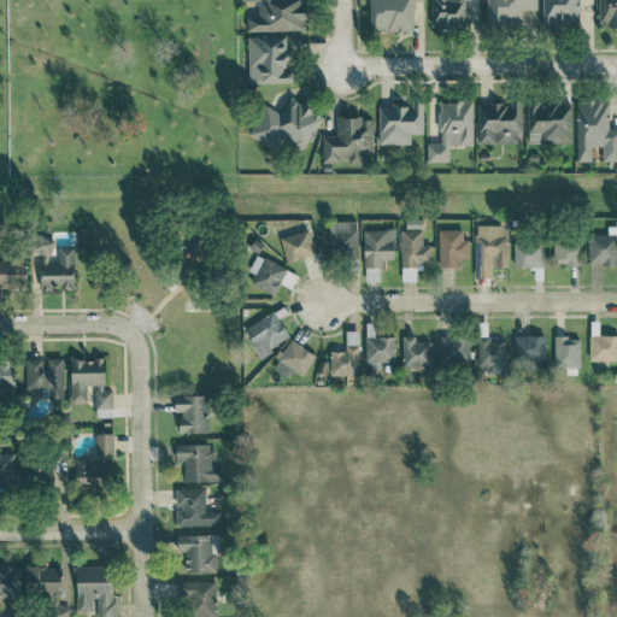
[(246,30),(307,29),(305,0),(246,0),(246,1),(259,0),(259,16),(246,16),(246,30)]
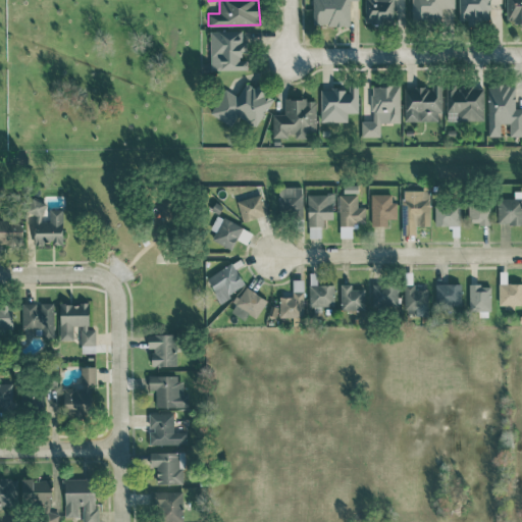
[(312,0),(313,24),(351,23),(350,0),(312,0)]
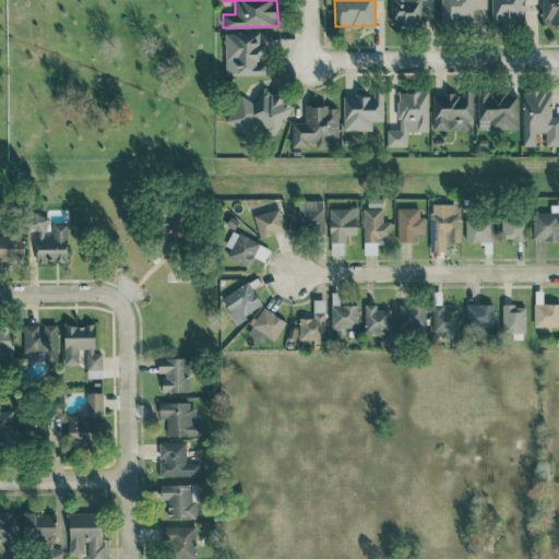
[(390,0),(391,25),(420,25),(420,0),(390,0)]
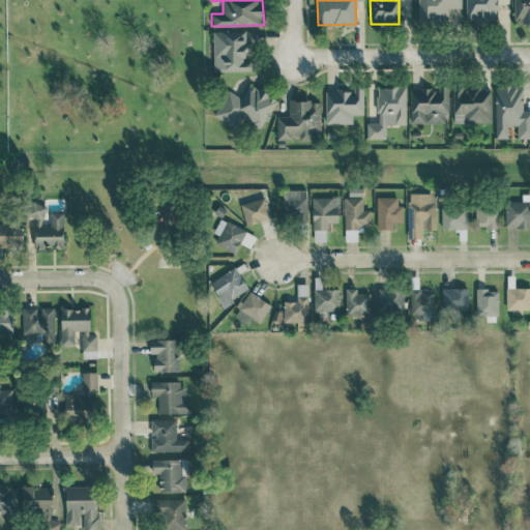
[(460,8),(460,0),(417,0),(418,22),(447,22),(447,7),(460,8)]
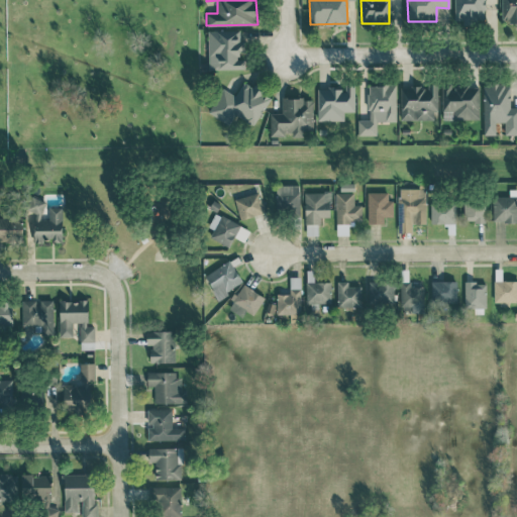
[(453,0),(454,24),(486,23),(485,0),(453,0)]
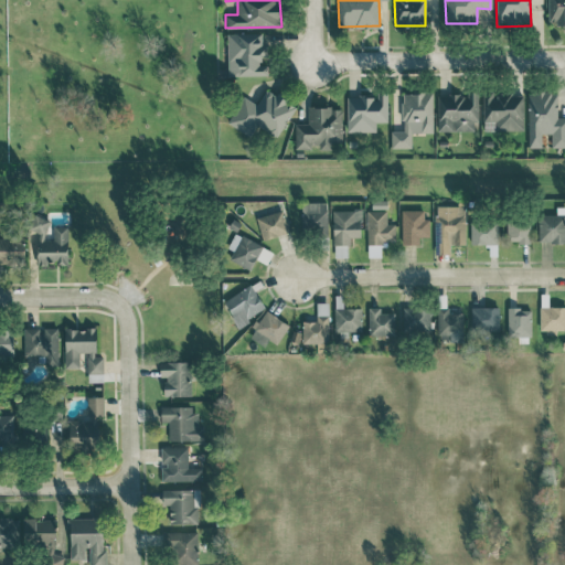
[(564,0),(546,0),(547,24),(564,23),(564,0)]
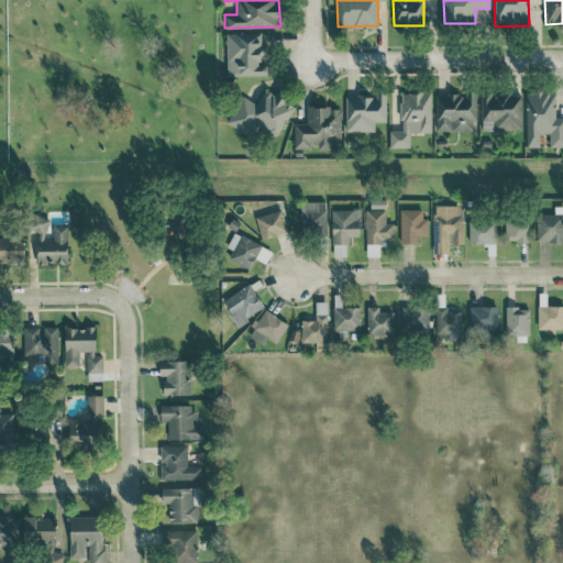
[(227,33),(228,76),(267,75),(267,64),(260,64),(260,56),(267,56),(266,43),(261,43),(261,32),(227,33)]
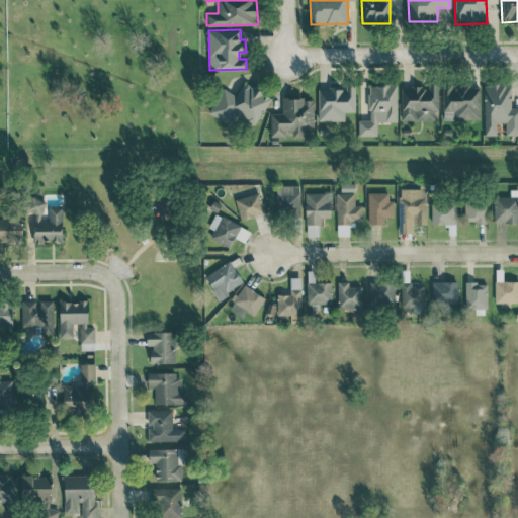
[(208,112),(230,125),(236,114),(253,125),(272,96),(254,85),(253,87),(245,82),(236,95),(224,88),(208,112)]
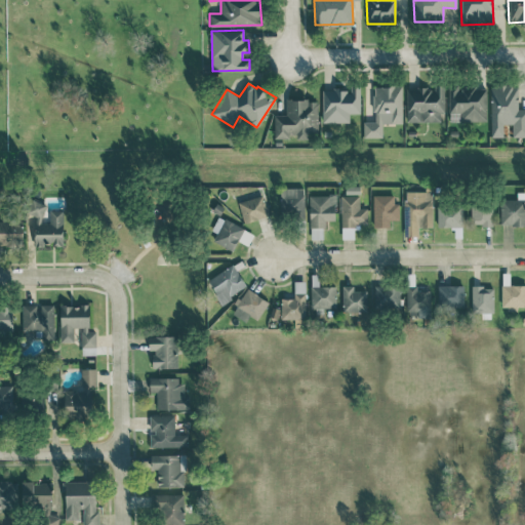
[(406,88),(407,122),(444,121),(443,84),(434,85),(434,88),(406,88)]
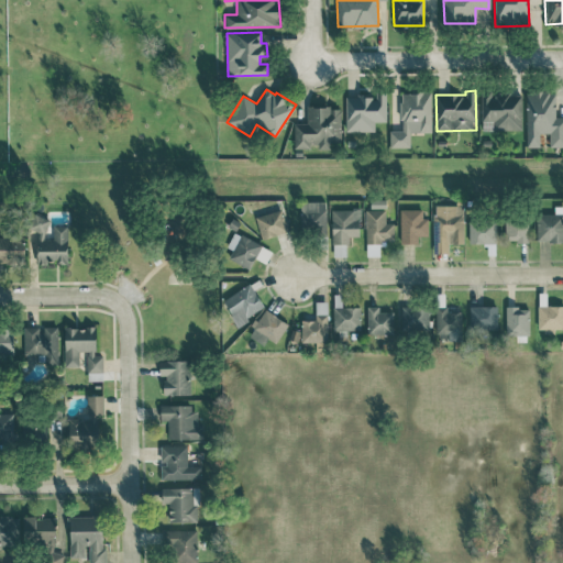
[(520,95),(492,95),(492,90),(482,90),(483,131),(521,130),(520,95)]
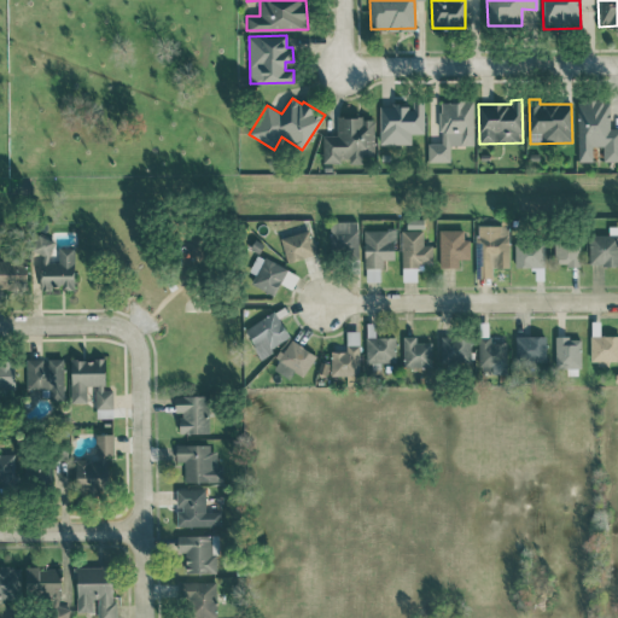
[(412,144),(412,133),(424,133),(424,100),(412,100),(412,105),(379,105),(379,144),(412,144)]
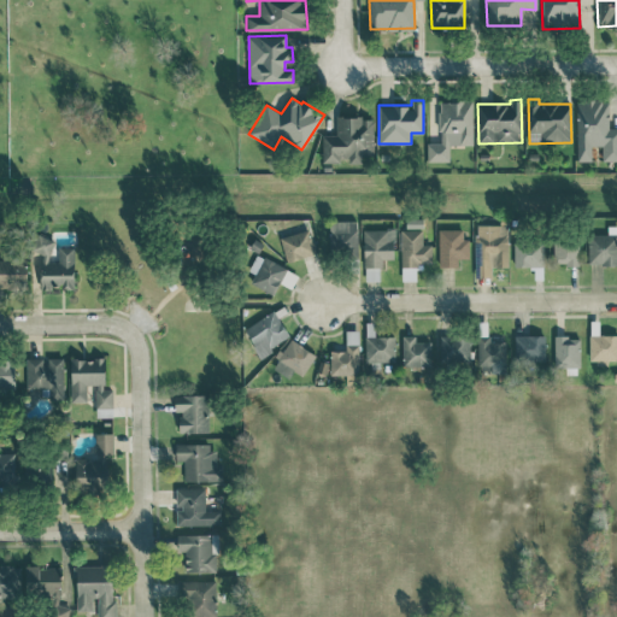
[(472,145),(472,101),(439,101),(440,142),(427,144),(428,162),(450,160),(450,145),(472,145)]
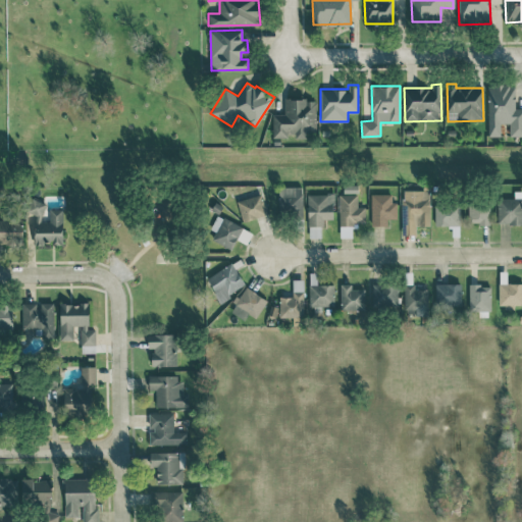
[(521,136),(521,106),(515,106),(515,86),(487,86),(486,137),(501,137),(501,123),(509,123),(509,136),(521,136)]
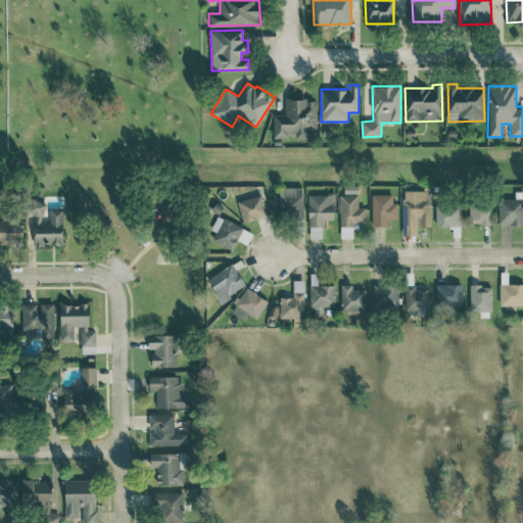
[(273,137),(288,137),(306,136),(306,132),(317,132),(317,99),(285,99),(285,114),(273,114),(273,137)]
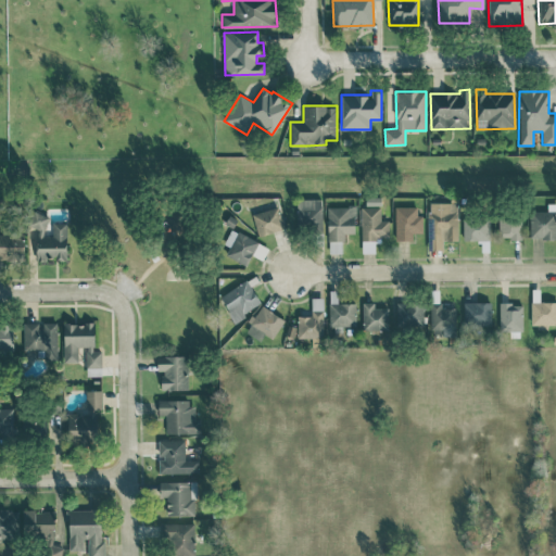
[(323,229),(321,198),(297,199),(298,229),(323,229)]
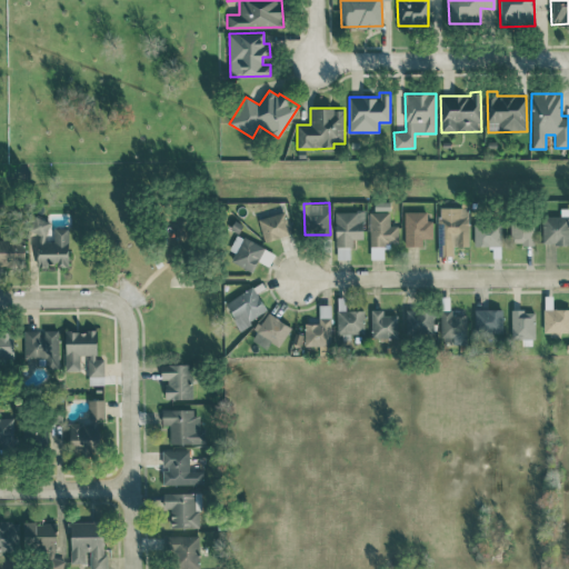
[(468,207),(437,208),(439,256),(453,256),(453,246),(469,246),(468,207)]
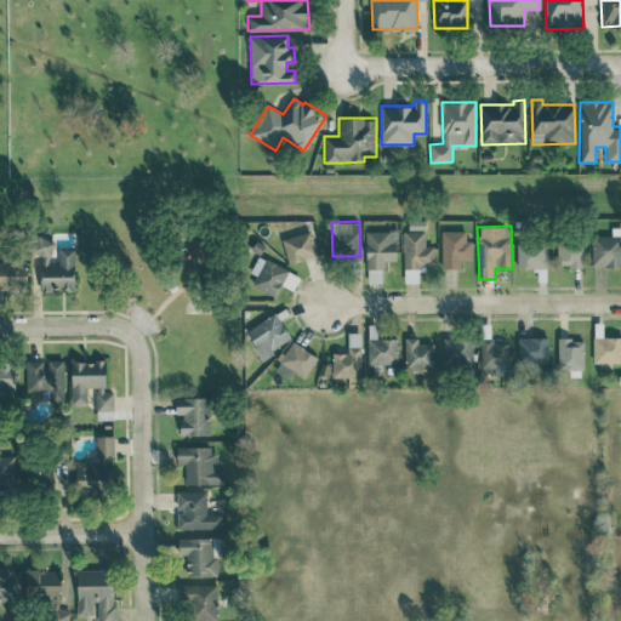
[(611,235),(592,235),(592,267),(620,266),(620,227),(611,228),(611,235)]
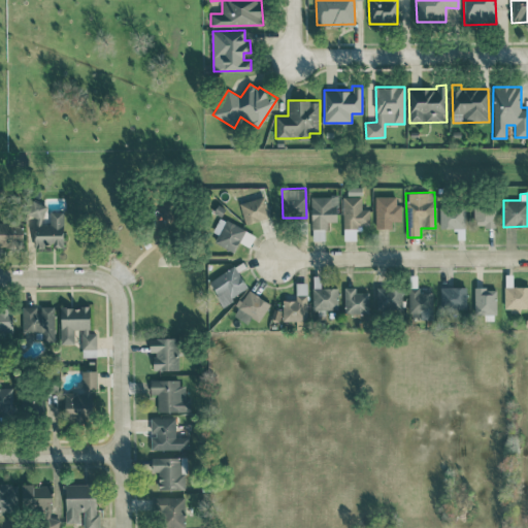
[(311,228),(328,228),(327,221),(337,221),(337,195),(311,196),(311,228)]
